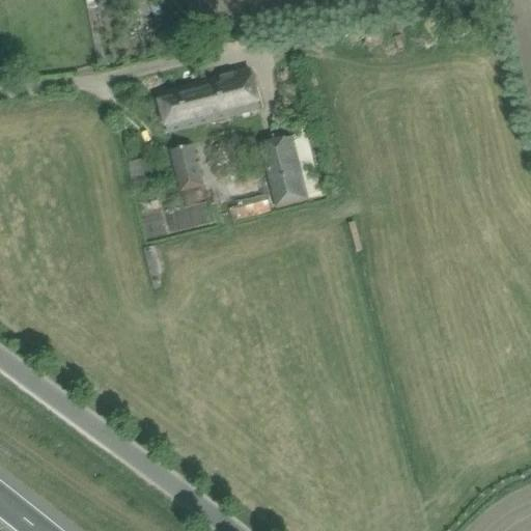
[(157,94),(167,133),(259,109),(249,71),(157,94)]
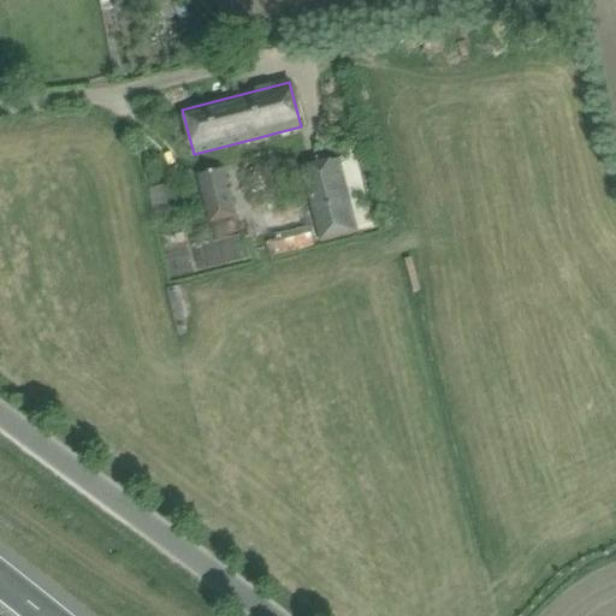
[(302,169),(320,241),(357,231),(339,159),(302,169)]
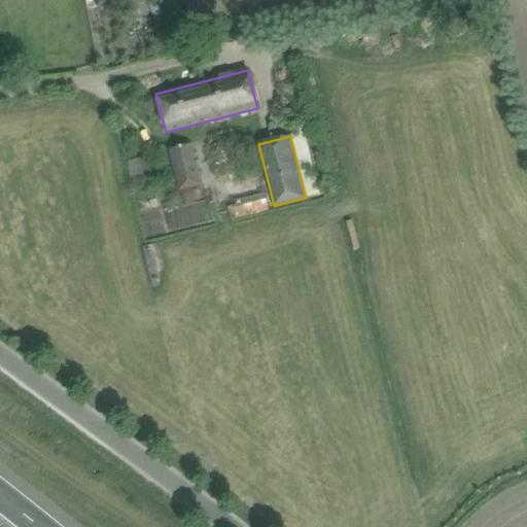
[(169,149),(178,189),(201,184),(191,144),(169,149)]
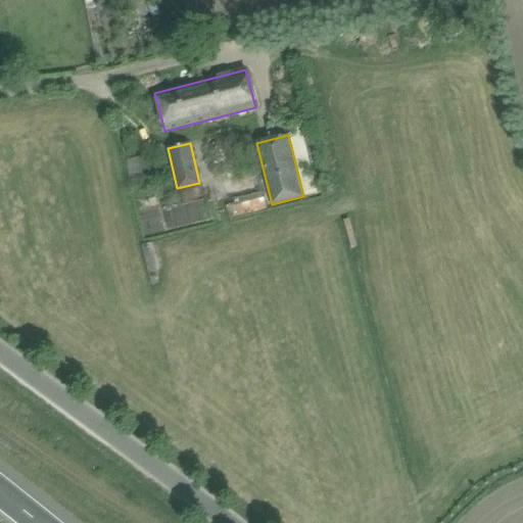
[(125,159),(131,186),(150,182),(144,155),(125,159)]
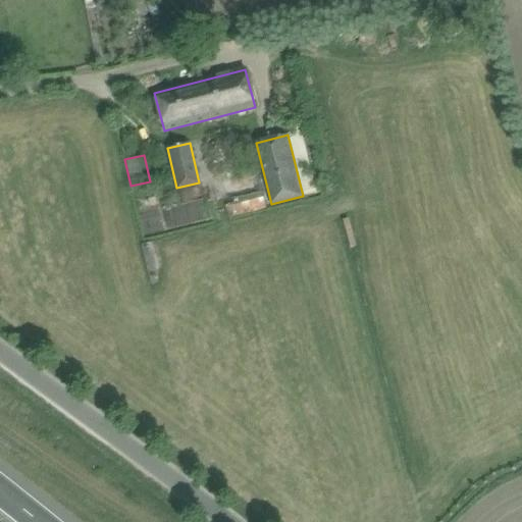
[(235,204),(226,206),(229,217),(265,208),(260,191),(233,198),(235,204)]
